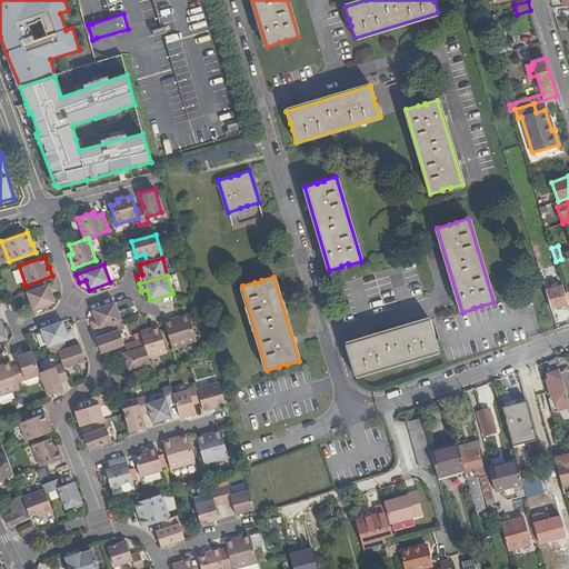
[(55,282),(27,292),(33,310),(55,302),(51,292),(58,290),(55,282)]
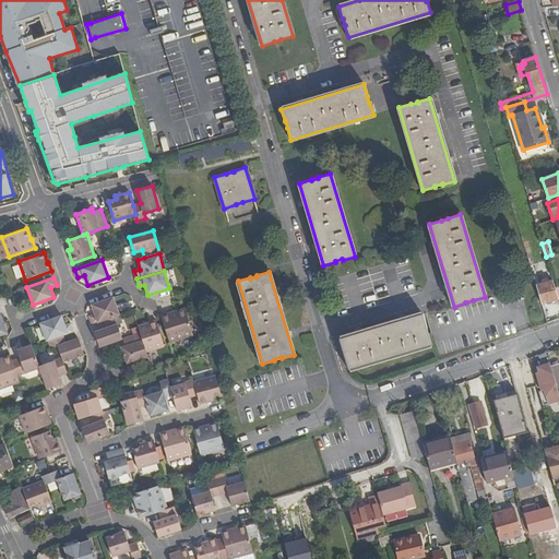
[(543,284),(536,286),(542,304),(558,298),(555,287),(554,281),(549,282),(547,278),(542,280),(543,284)]
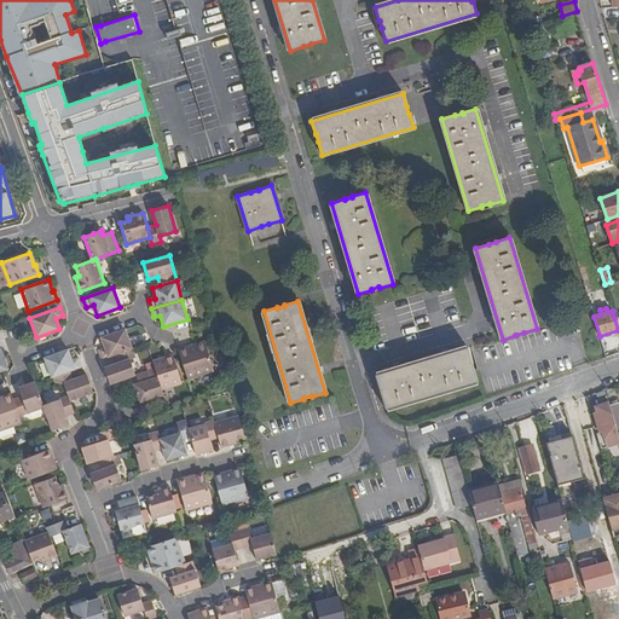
[(578,324),(568,327),(570,334),(580,331),(578,324)]
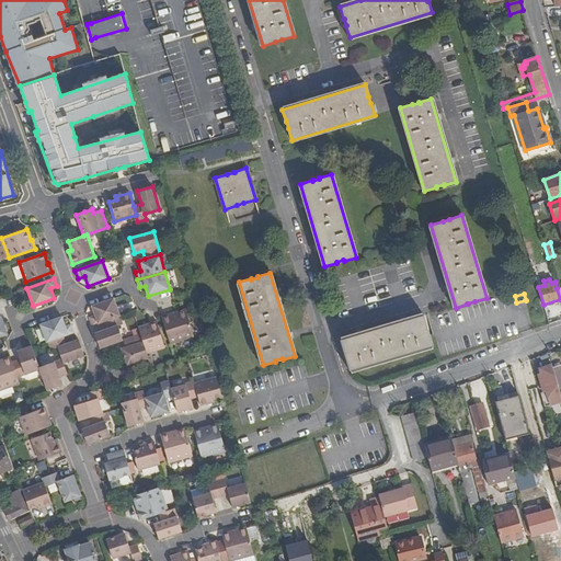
[(100,304),(92,306),(95,316),(90,318),(92,325),(105,321),(119,316),(113,298),(100,304)]
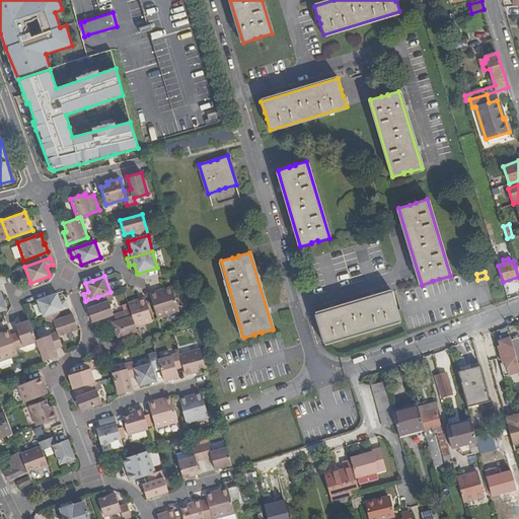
[(157,291),(149,293),(157,318),(179,311),(171,286),(164,289),(164,290),(157,293),(157,291)]
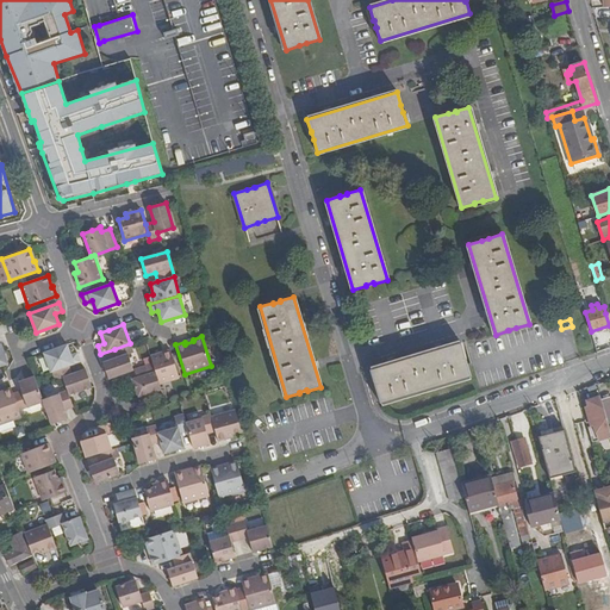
[(461,342),(371,369),(374,383),(375,383),(378,390),(377,390),(380,403),(471,377),(467,363),(466,363),(464,355),(465,355),(461,342)]
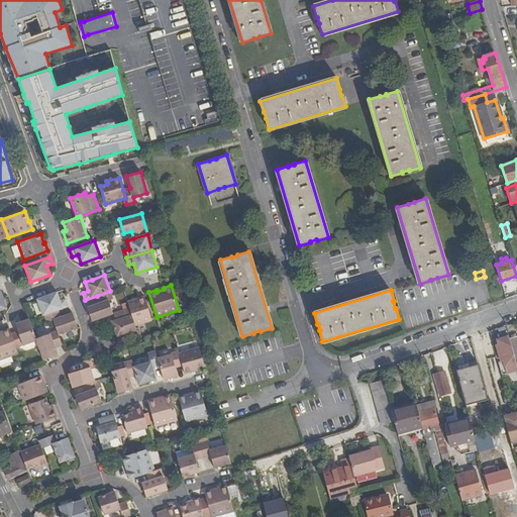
[(110,291),(97,296),(99,303),(87,307),(92,321),(113,313),(108,300),(113,299),(110,291)]
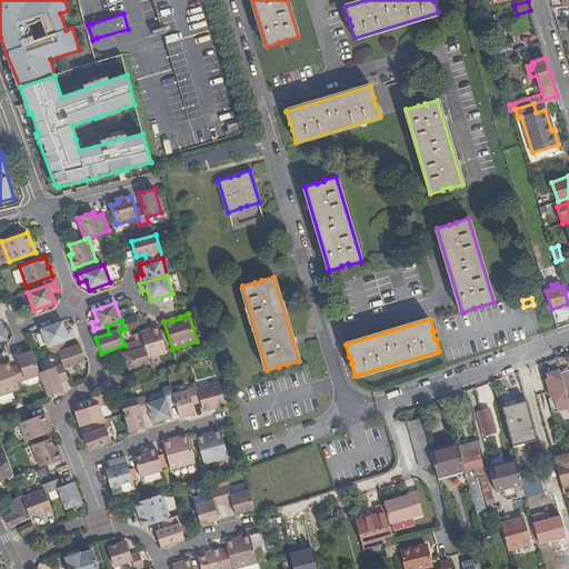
[(57,323),(41,329),(47,347),(49,347),(63,341),(75,337),(72,329),(66,331),(62,321),(57,323)]
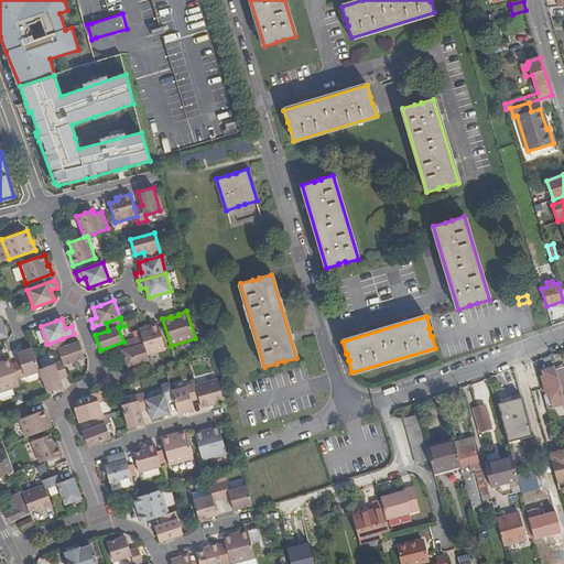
[(158,324),(139,329),(141,336),(148,356),(165,349),(158,324)]
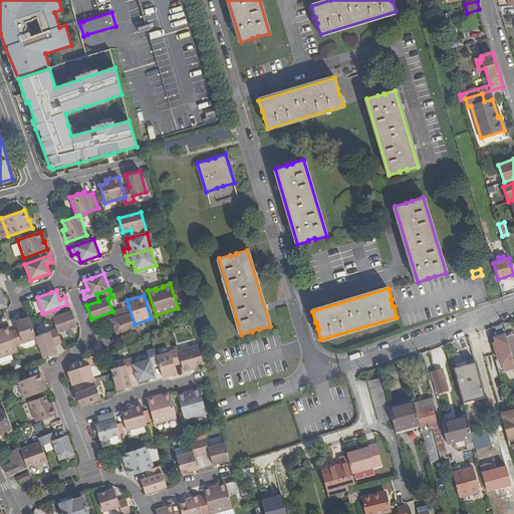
[(129,306),(113,311),(115,318),(111,319),(112,321),(113,326),(116,334),(136,328),(135,324),(129,306)]
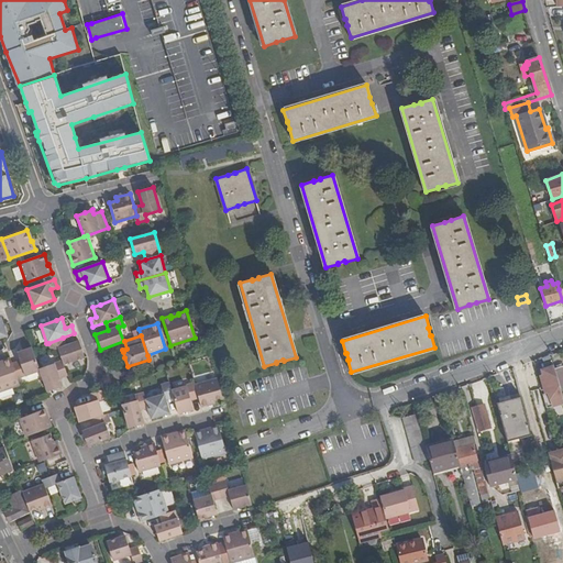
[(63,338),(48,343),(52,351),(58,349),(63,361),(64,364),(85,357),(79,341),(66,345),(63,338)]
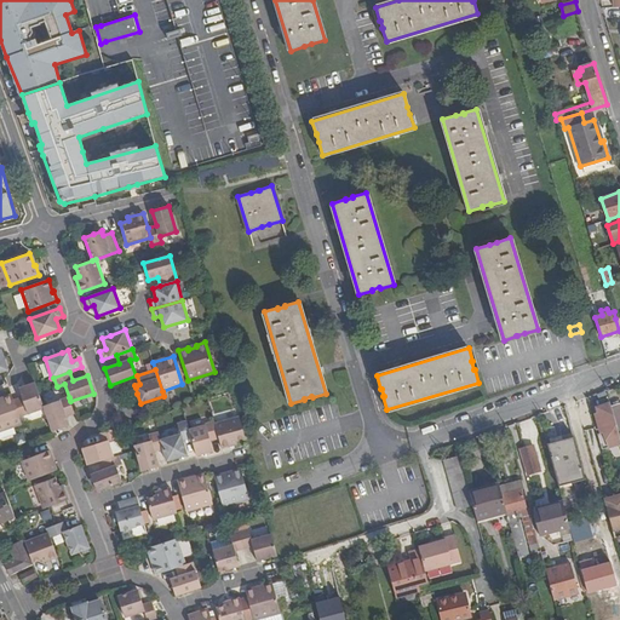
[(22,397),(13,401),(19,417),(45,408),(44,406),(35,384),(35,383),(19,389),(22,397)]
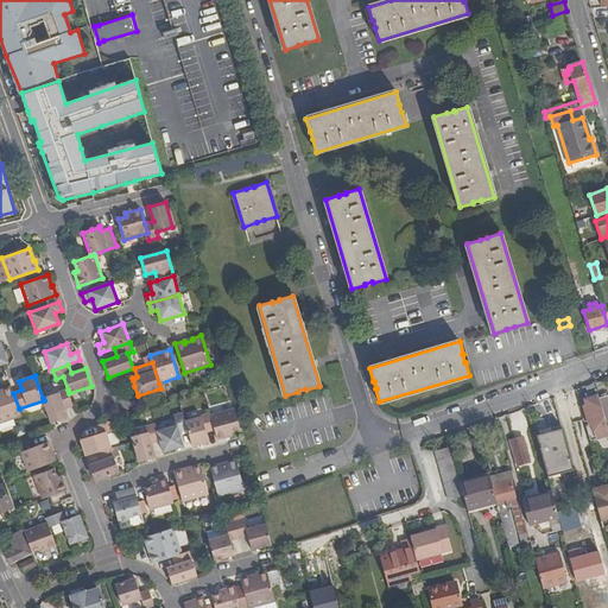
[(0,423),(21,416),(19,409),(13,393),(11,387),(2,390),(4,392),(0,392),(0,423)]
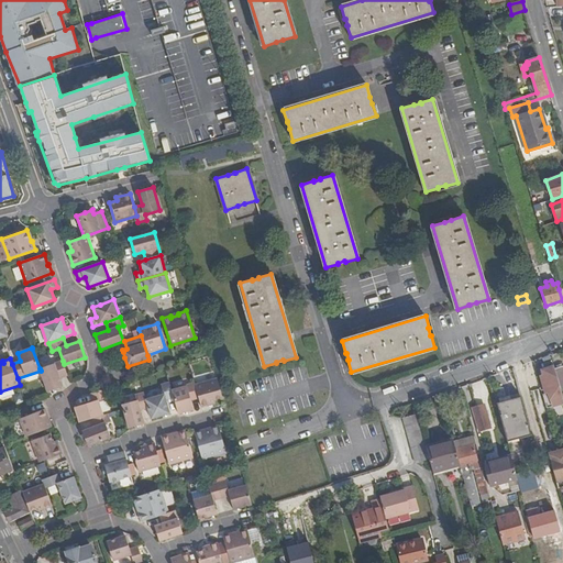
[(63,361),(40,368),(41,371),(47,392),(63,386),(59,378),(67,375),(64,364),(63,361)]
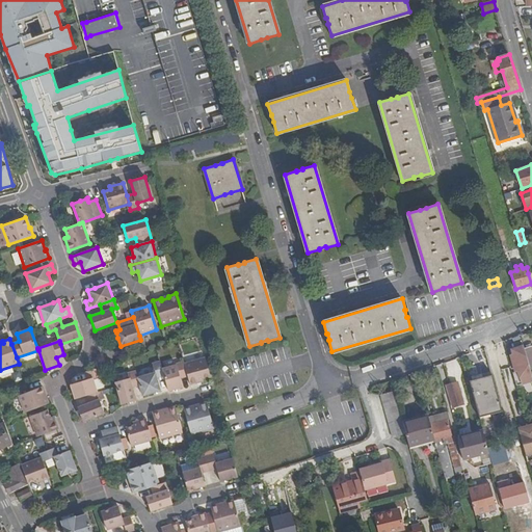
[(524,346),(512,349),(513,353),(511,353),(516,371),(519,370),(523,383),(529,381),(531,380),(531,375),(530,367),(525,348),(524,346)]
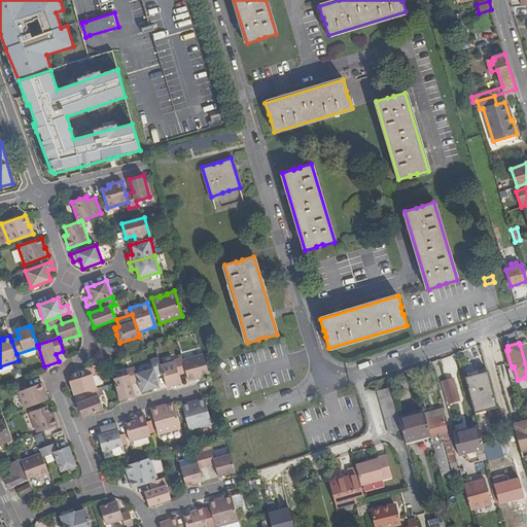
[(201,375),(208,373),(203,354),(182,360),(186,373),(188,381),(202,378),(201,375)]
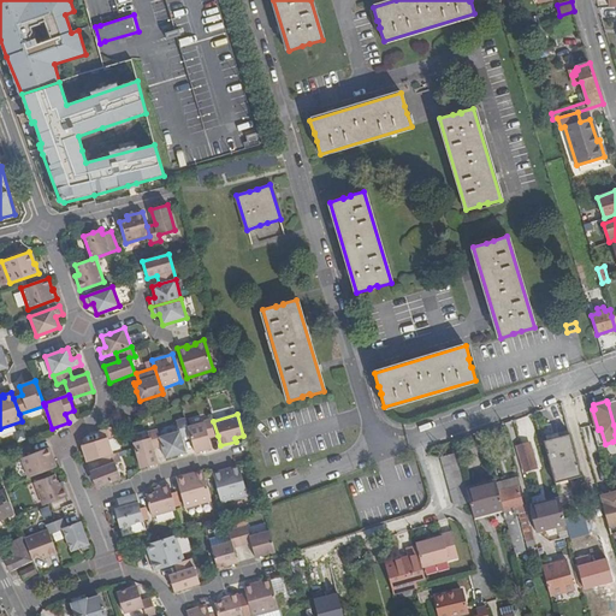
[(179,432),(159,437),(163,446),(165,458),(185,452),(182,437),(190,434),(188,427),(185,419),(176,421),(179,432)]
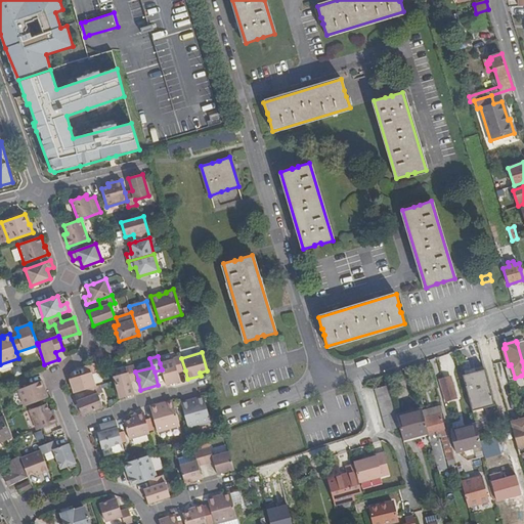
[(173,359),(160,363),(162,369),(166,385),(180,381),(178,373),(185,370),(181,358),(181,356),(173,358),(173,359)]
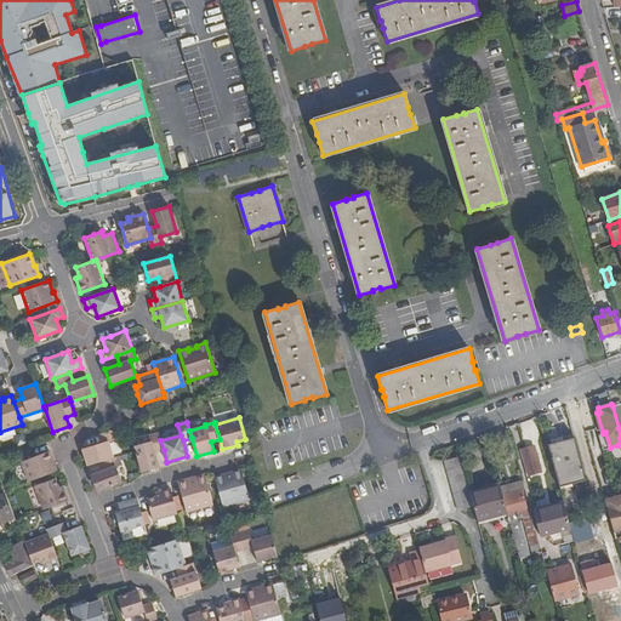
[(102,443),(83,449),(87,466),(102,461),(114,457),(109,442),(119,439),(115,429),(100,434),(102,443)]
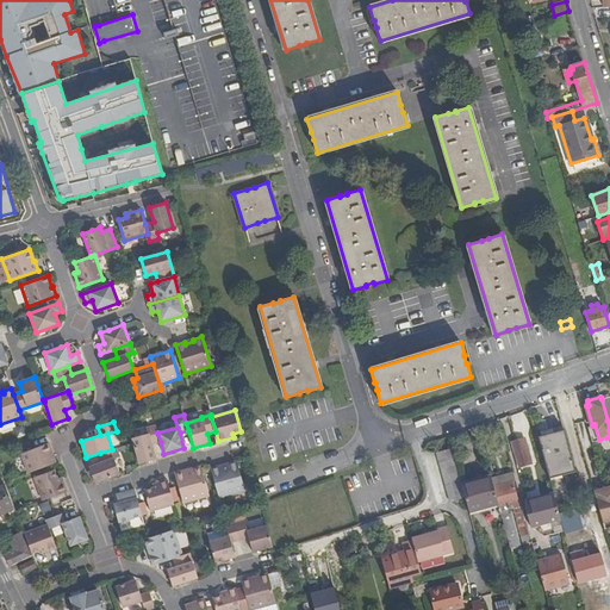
[(148,434),(132,439),(134,443),(139,464),(156,459),(151,444),(161,442),(157,433),(156,425),(147,428),(148,434)]
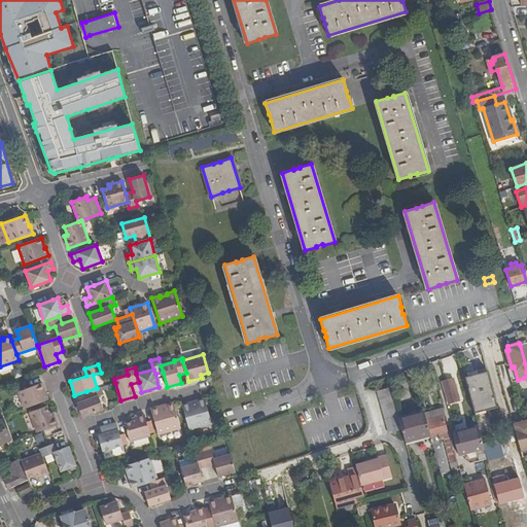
[(478,374),(465,377),(475,413),(497,407),(491,386),(489,387),(488,383),(490,382),(488,372),(479,375),(478,374)]
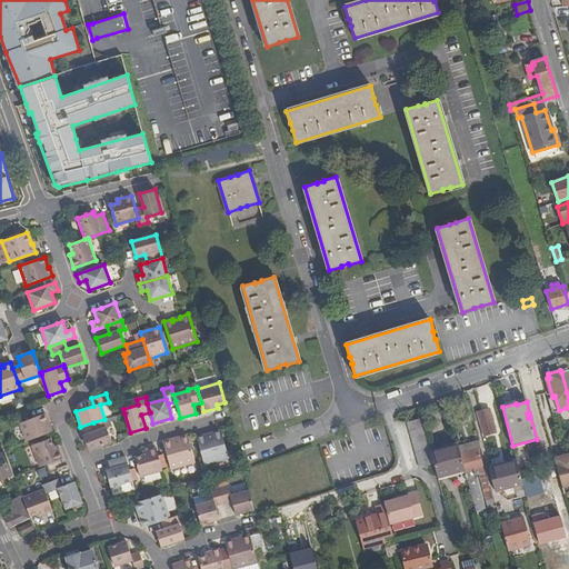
[(465,422),(472,420),(467,402),(459,405),(465,422)]
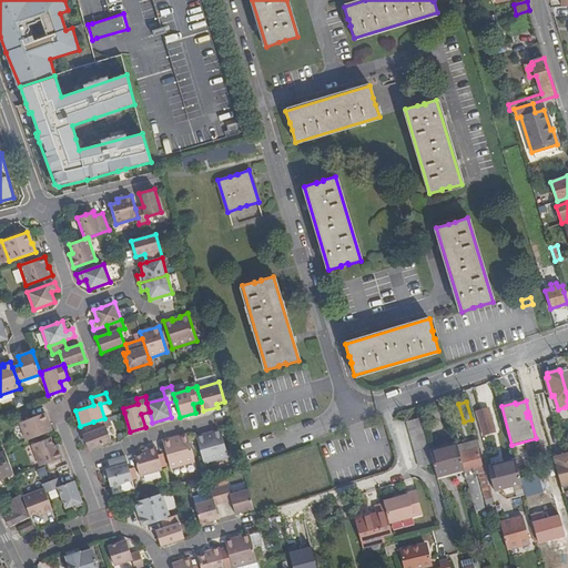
[(488,408),(476,412),(484,435),(495,432),(488,408)]
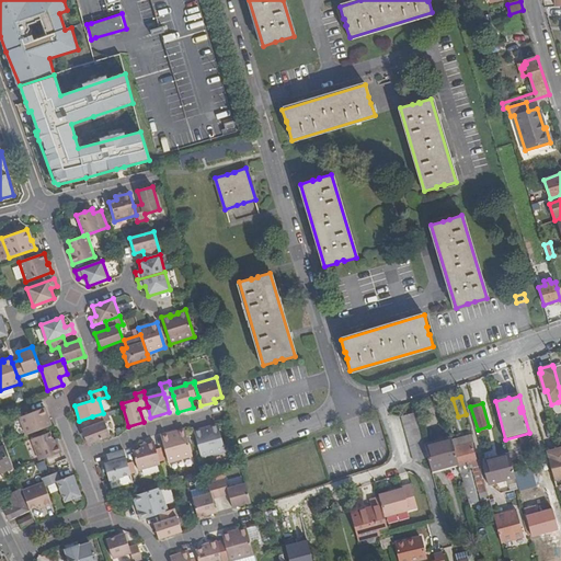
[(45,408),(19,418),(26,435),(52,425),(45,408)]
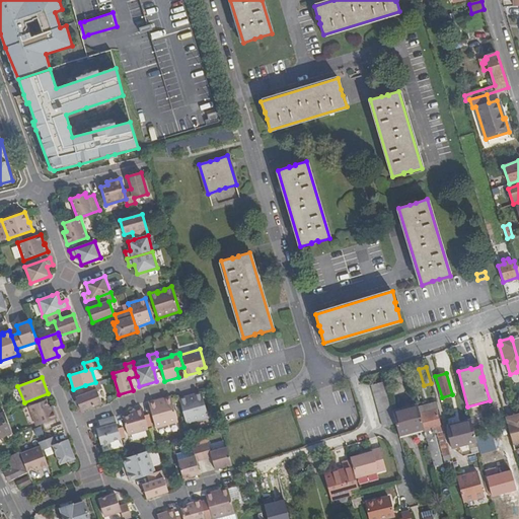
[(87,393),(76,397),(81,411),(102,402),(97,390),(101,388),(98,381),(95,382),(85,385),(87,393)]
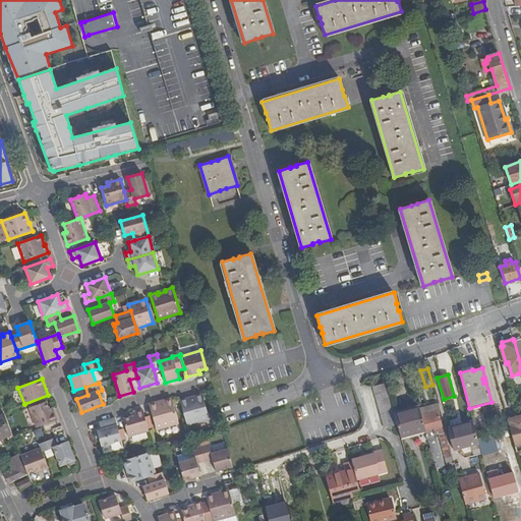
[(386,384),(372,387),(385,428),(397,425),(394,413),(386,384)]
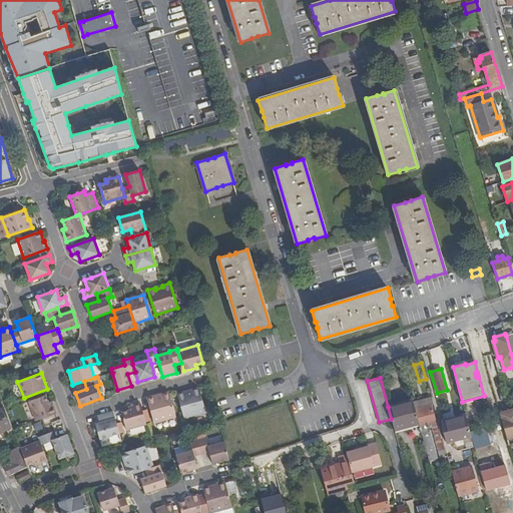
[(184,419),(206,413),(199,388),(196,389),(191,390),(192,392),(185,394),(184,392),(177,394),(184,419)]
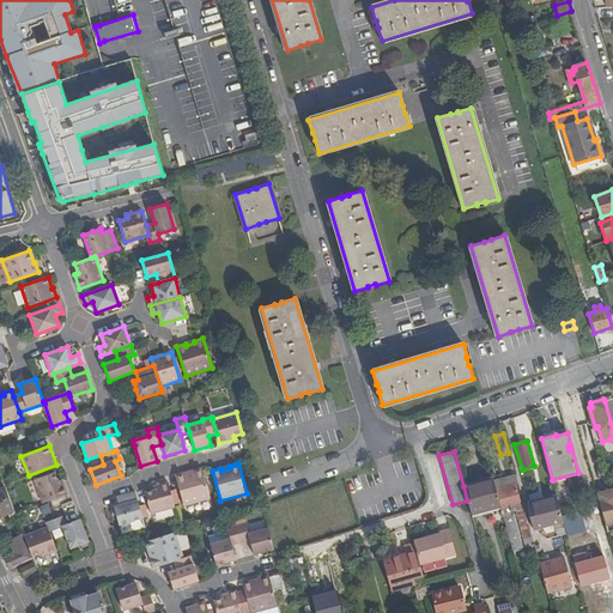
[(184,473),(176,475),(184,505),(210,498),(201,468),(193,471),(194,473),(184,475),(184,473)]
